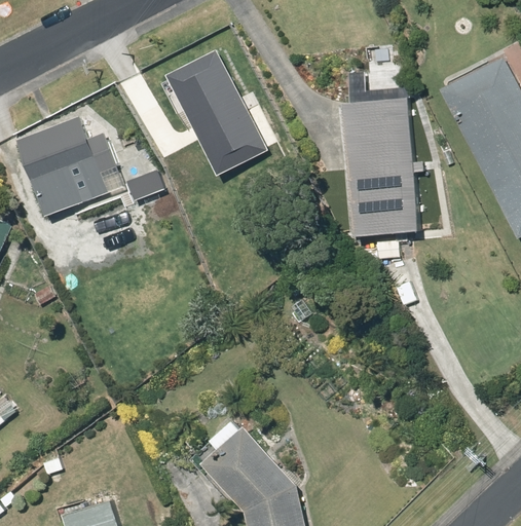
[(439,90),(515,238),(520,235),(520,39),(503,49),(508,58),(504,60),(501,58),(439,90)]
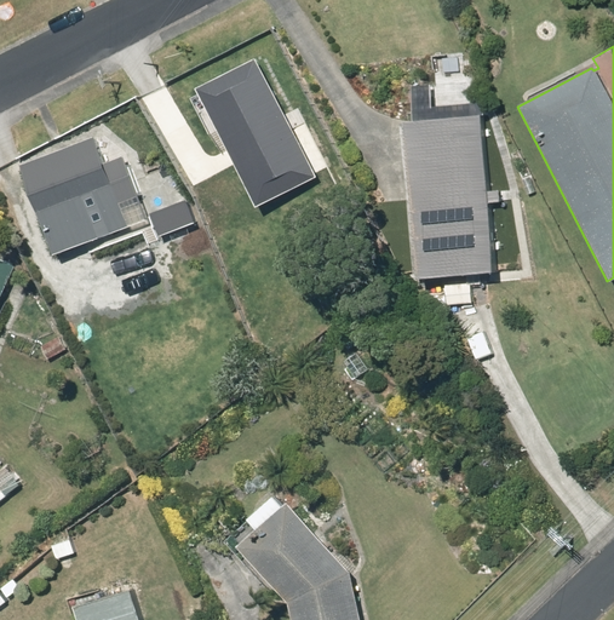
[(399,65),(386,65),(388,81),(400,80),(399,65)]
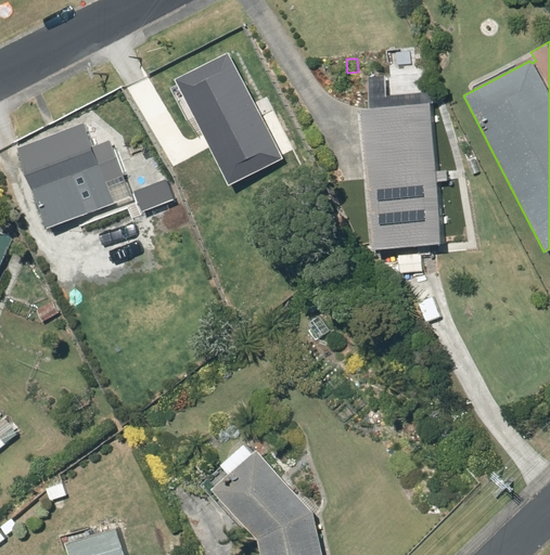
[(361,111),(372,249),(440,244),(435,184),(451,182),(449,160),(433,163),(429,104),(361,111)]
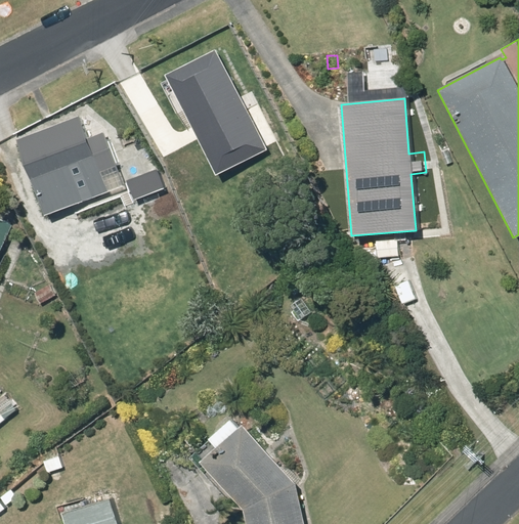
[(76,117),(15,139),(44,216),(105,193),(97,172),(117,165),(106,140),(87,147),(76,117)]
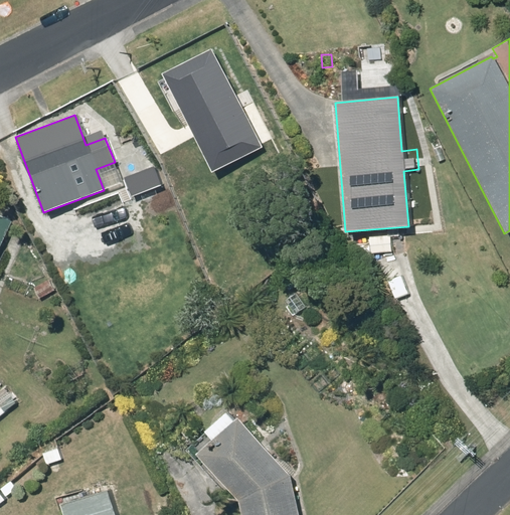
[(139,142),(150,167),(123,179),(131,198),(156,188),(164,207),(192,195),(165,131),(139,142)]
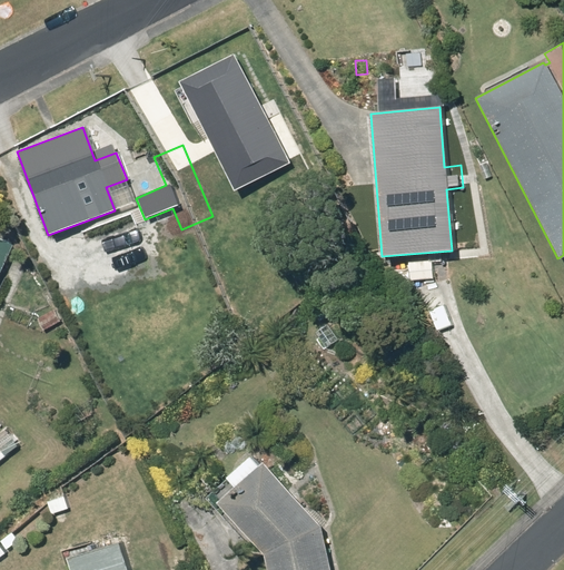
[(0,259),(9,239),(0,235),(0,259)]
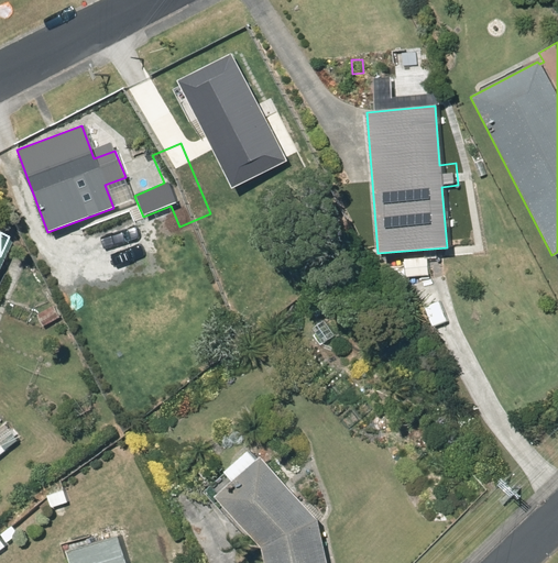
[(50,302),(32,312),(39,323),(55,313),(50,302)]
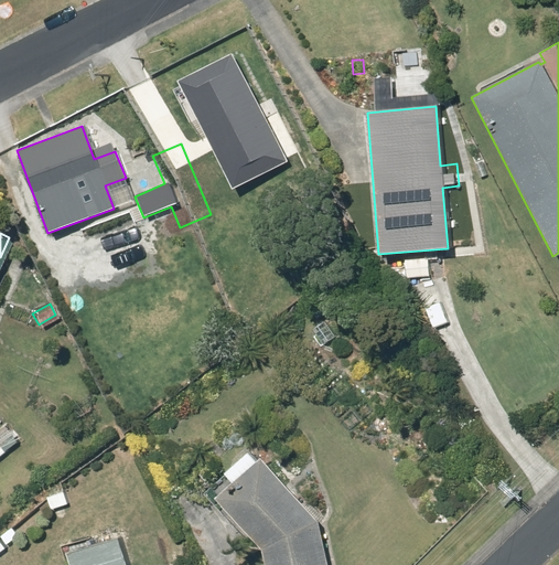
[(322,322),(310,330),(321,345),(332,338),(322,322)]
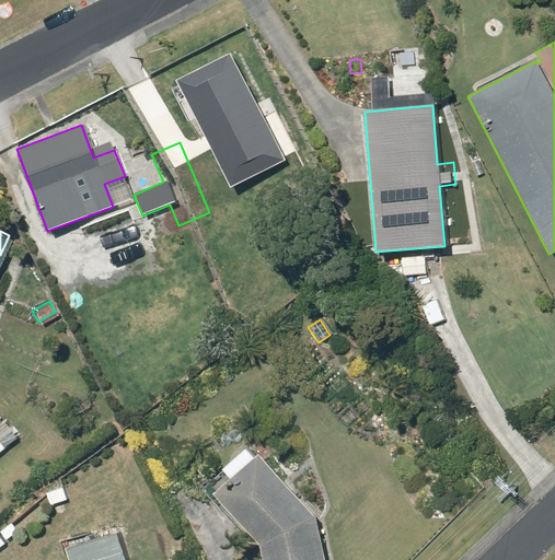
[(212,485),(258,536),(263,559),(325,559),(315,510),(258,445),(212,485)]
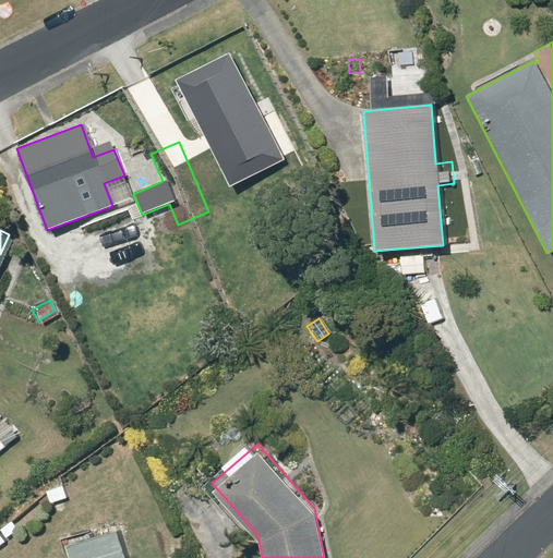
[(195,504),(176,470),(158,481),(178,513),(195,504)]
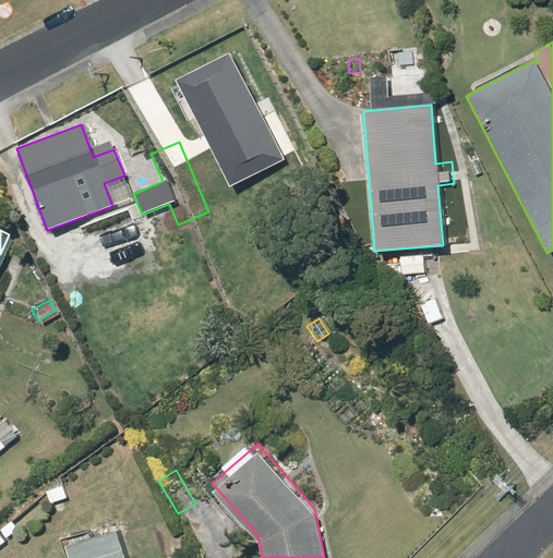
[(123,557),(113,525),(63,541),(68,557),(123,557)]
